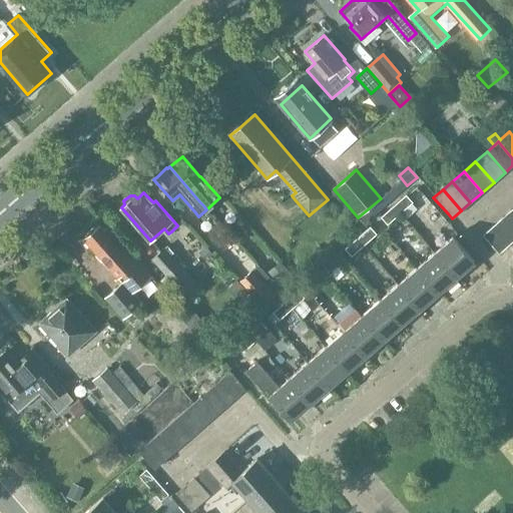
[(406,196),(394,207),(400,214),(413,203),(406,196)]
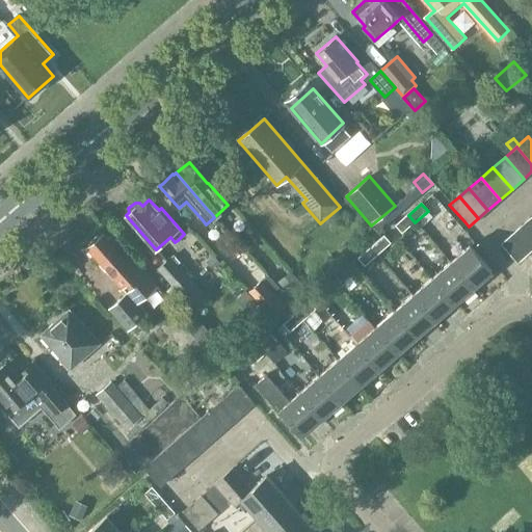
[(415,222),(408,215),(395,227),(402,234),(415,222)]
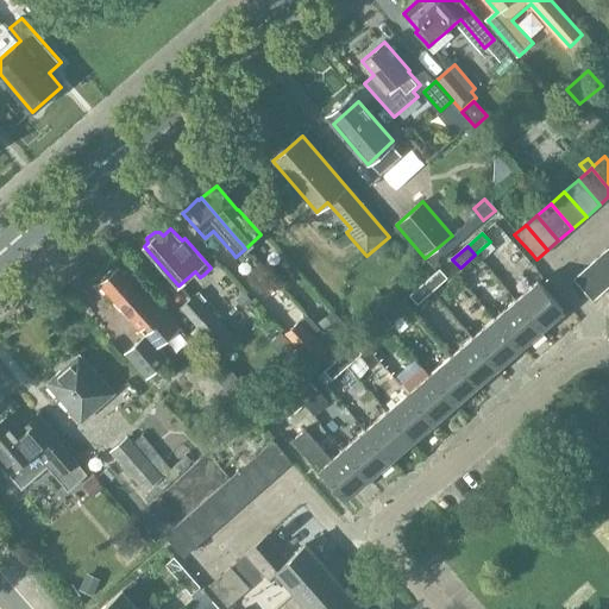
[(608,276),(608,253),(606,251),(595,261),(608,276)]
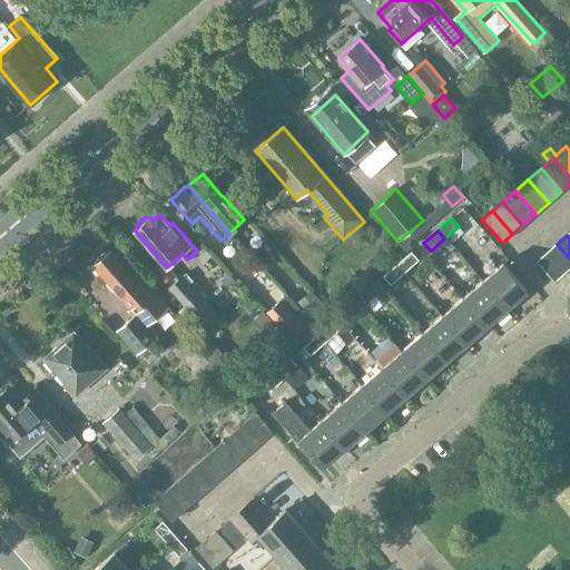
[(564,273),(569,267),(569,258),(557,244),(547,253),(564,273)]
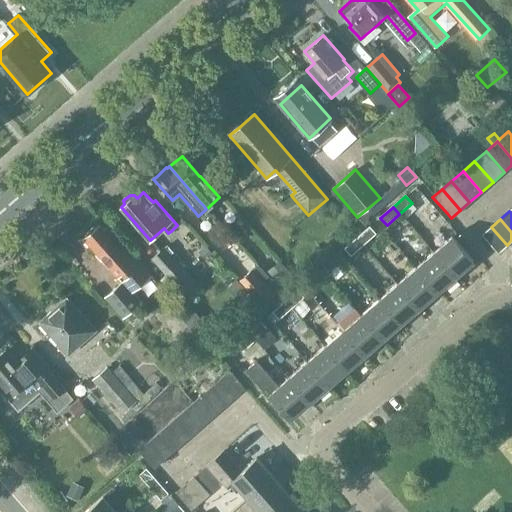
[(87,238),(125,281),(106,297),(125,318),(143,302),(134,292),(152,276),(110,229),(106,232),(101,225),(97,228),(93,228),(89,232),(89,236),(87,238)]
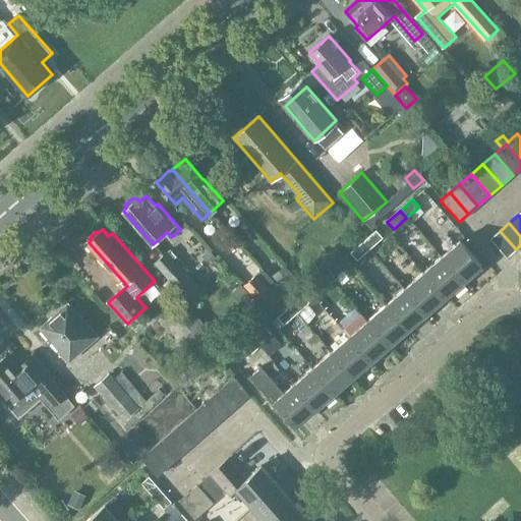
[(507,257),(516,249),(500,231),(490,239),(507,257)]
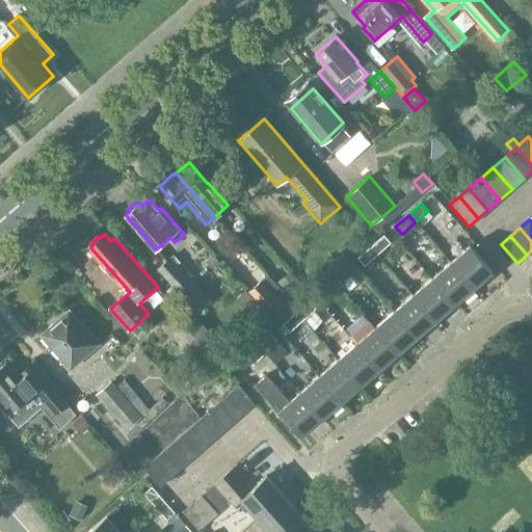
[(383,237),(370,248),(377,256),(390,244),(383,237)]
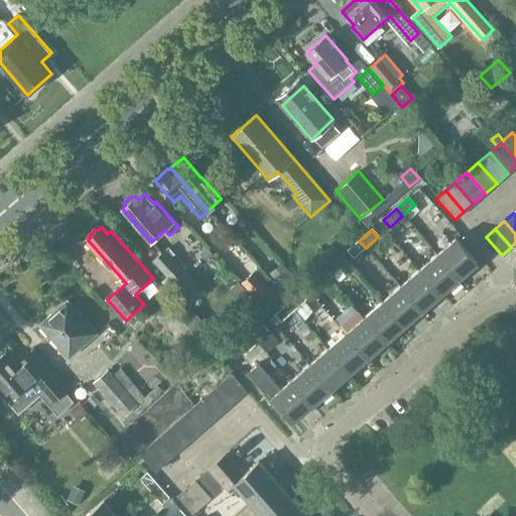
[(226,231),(220,236),(230,247),(236,242),(226,231)]
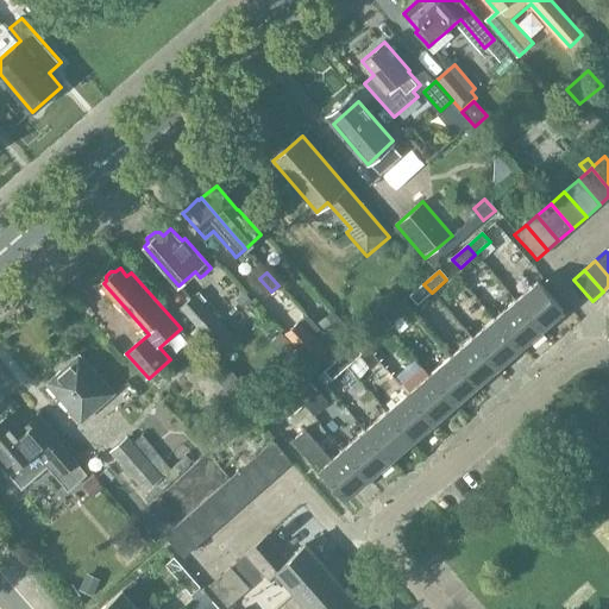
[(532,288),(515,302),(540,331),(563,312),(538,283),(532,288)]
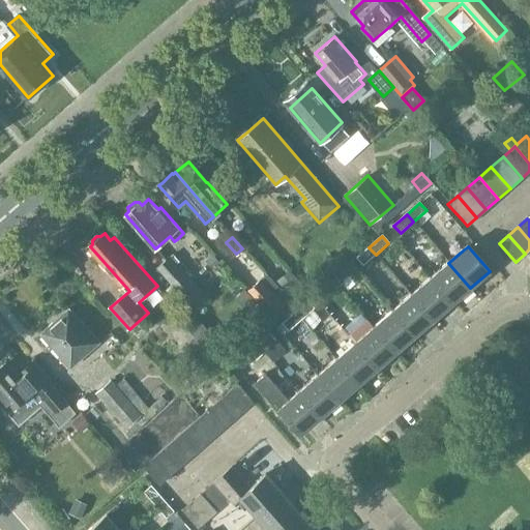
[(376,255),(369,247),(356,258),(363,266),(376,255)]
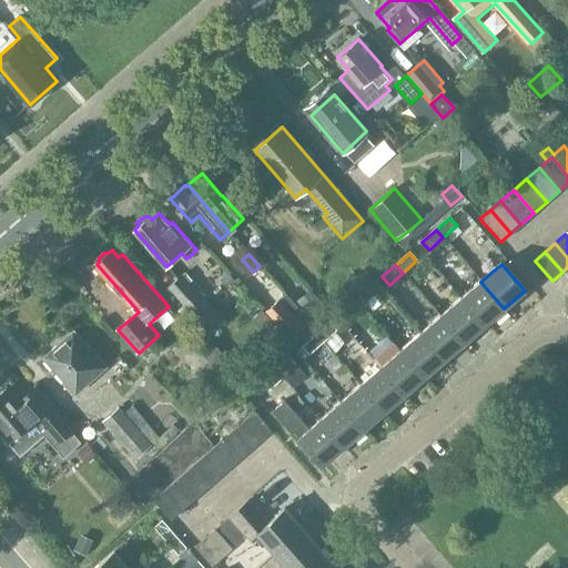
[(226,273),(221,279),(230,288),(235,283),(226,273)]
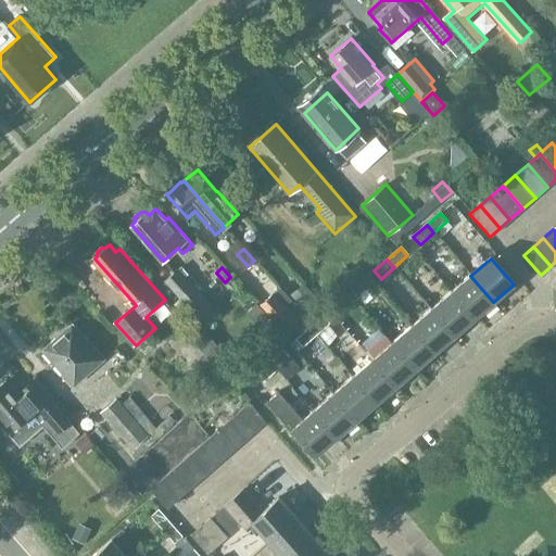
[(214,308),(179,268),(164,281),(180,300),(188,307),(199,321),(200,320),(213,310),(214,308)]
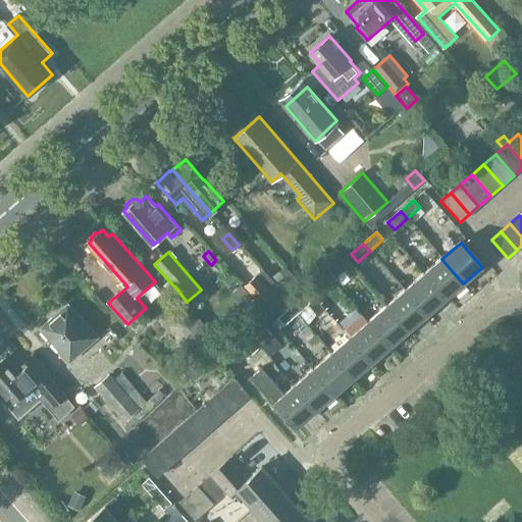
[(441,259),(423,275),(445,300),(463,283),(441,259)]
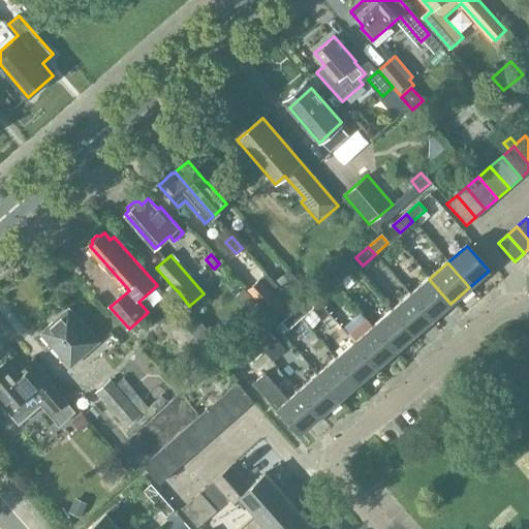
[(344,269),(331,279),(338,287),(350,276),(344,269)]
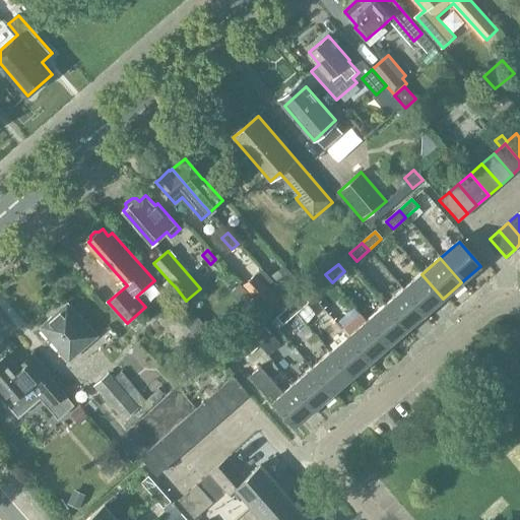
[(285,266),(274,276),(287,290),(300,281),(285,266)]
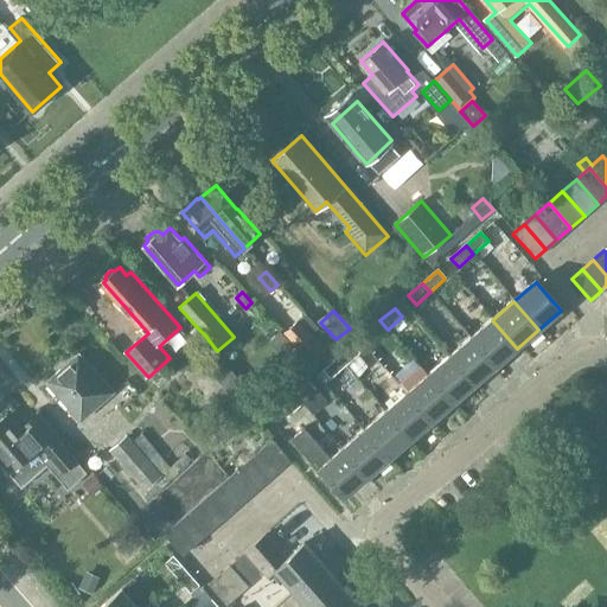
[(300,319),(285,332),(311,362),(326,349),(300,319)]
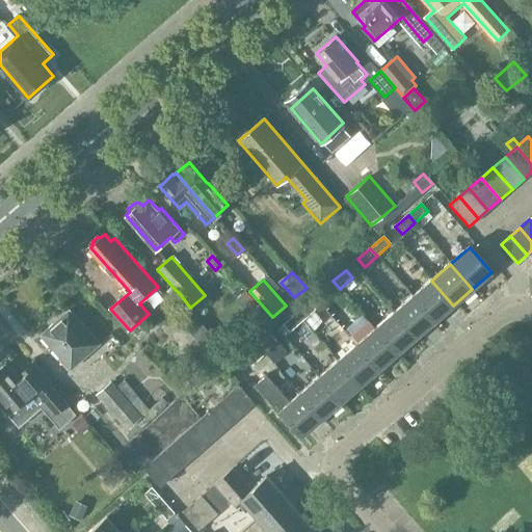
[(340,289),(333,281),(320,292),(327,299),(340,289)]
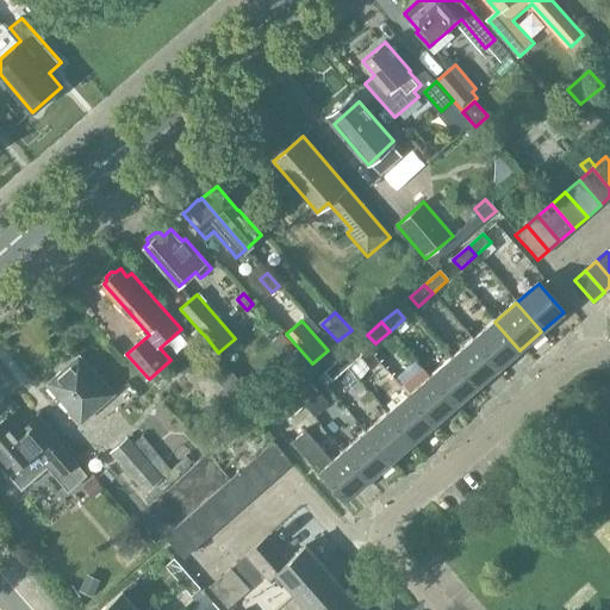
[(495,322),(473,340),(498,368),(520,350),(495,322)]
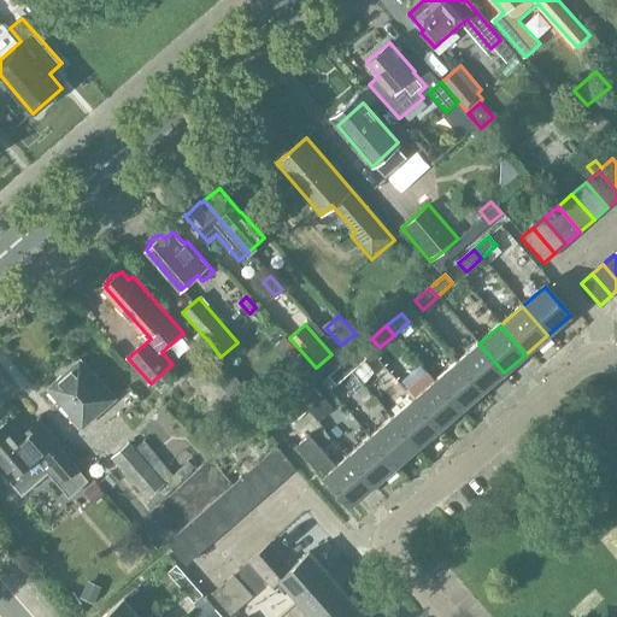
[(200,333),(193,339),(200,348),(209,341),(200,333)]
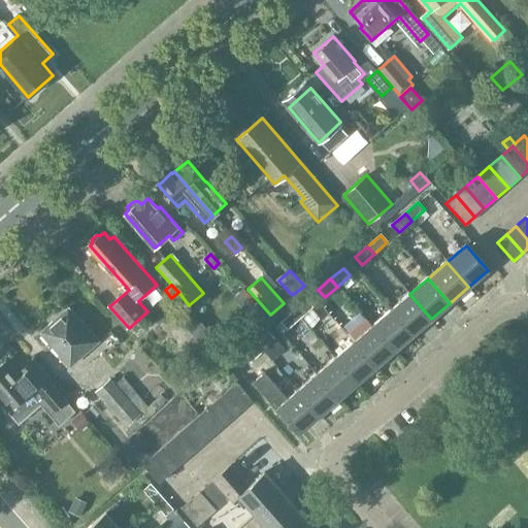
[(202,294),(190,304),(196,311),(208,300),(202,294)]
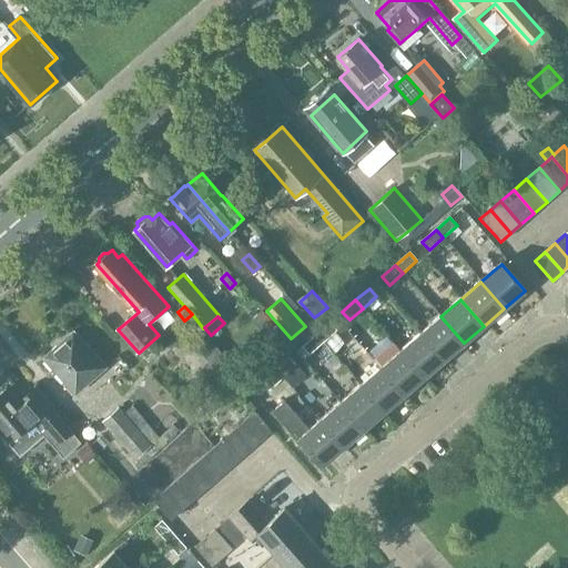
[(440,316),(421,333),(444,361),(464,343),(440,316)]
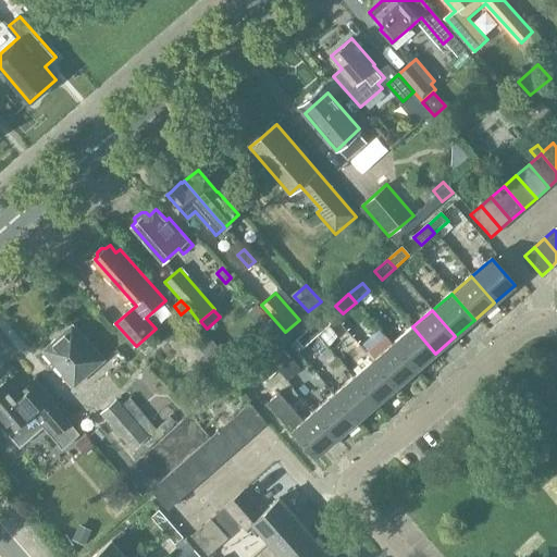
[(323,317),(309,329),(317,336),(330,325),(323,317)]
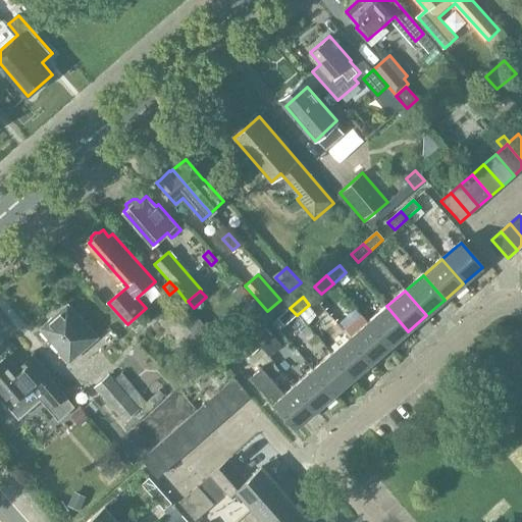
[(41,328),(69,361),(98,336),(68,304),(41,328)]
